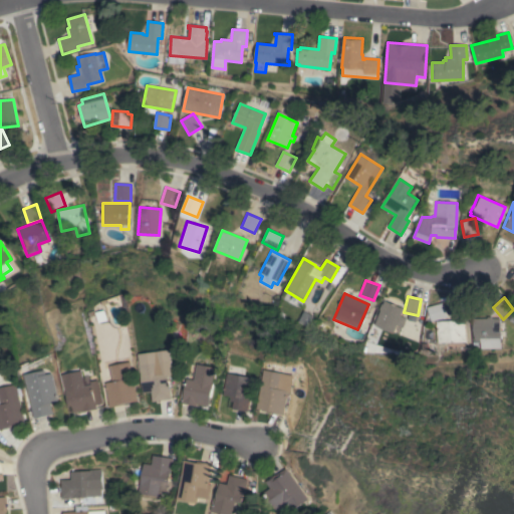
[(380,310),(378,309),(381,303),(382,304),(384,300),(403,308),(400,315),(407,318),(402,327),(396,325),(392,333),(373,324),(380,310)]
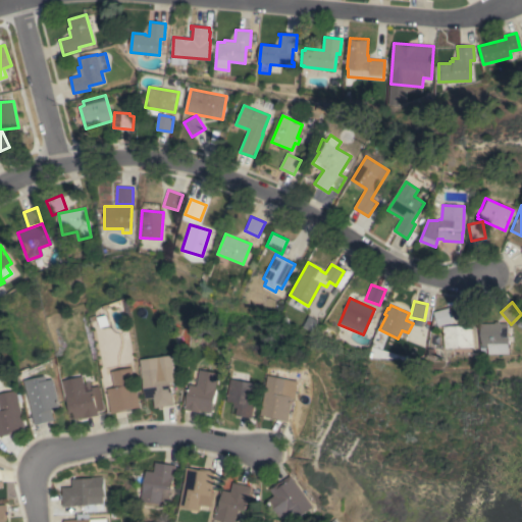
[(433,312),(450,307),(454,322),(437,326),(433,312)]
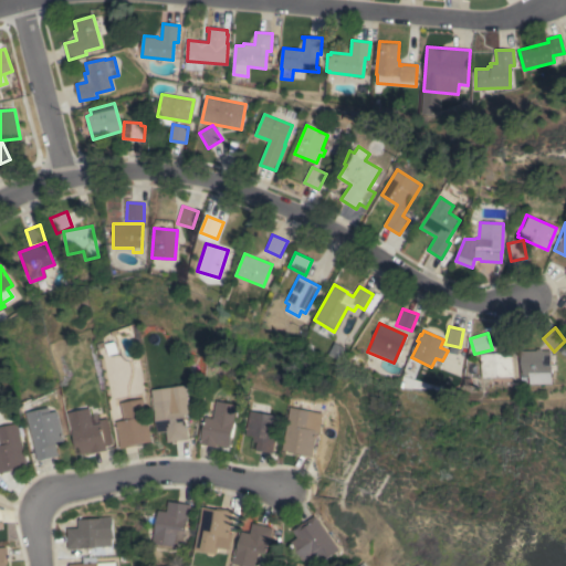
[(103,339),(108,357),(118,354),(113,336),(103,339)]
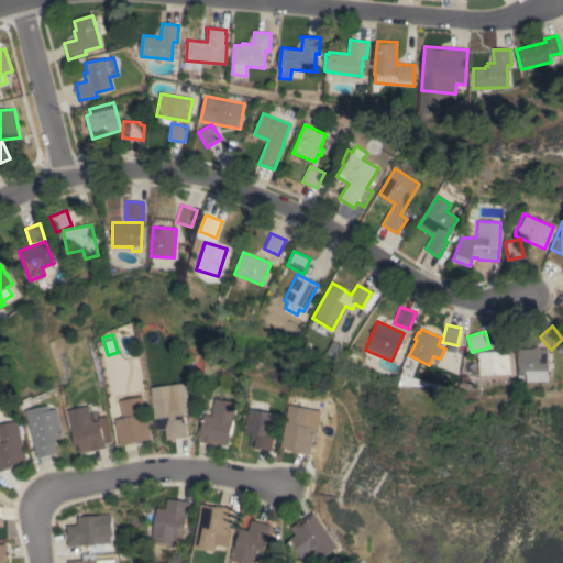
[(476,352),(507,351),(508,374),(477,375),(476,352)]
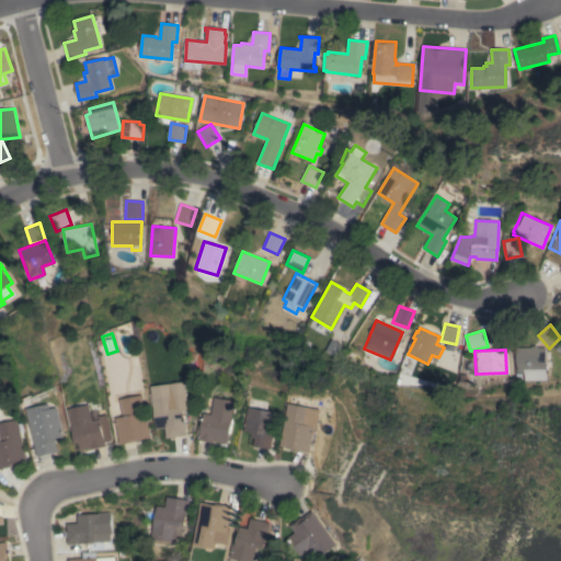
[(521,380),(521,371),(515,371),(515,350),(544,350),(544,369),(542,369),(542,380),(521,380)]
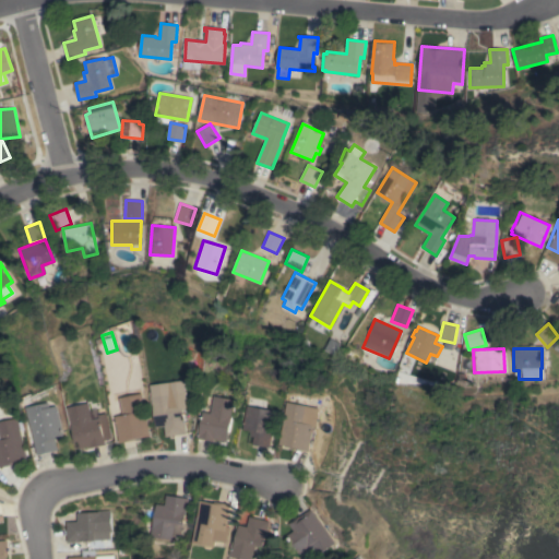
[(151,395),(171,392),(174,408),(181,407),(186,433),(165,437),(164,426),(155,427),(151,395)]
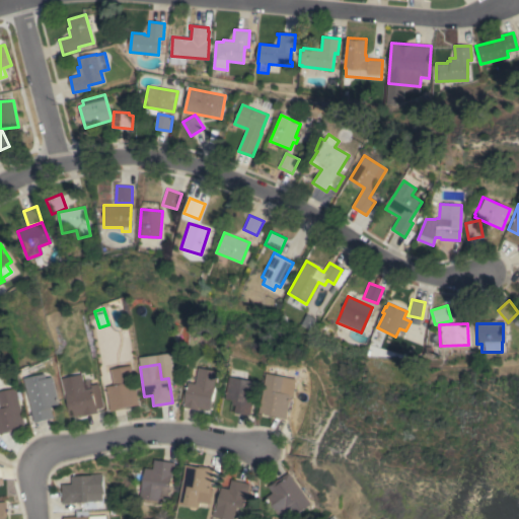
[(138,404),(126,406),(126,409),(110,411),(102,371),(112,370),(112,369),(130,365),(138,404)]
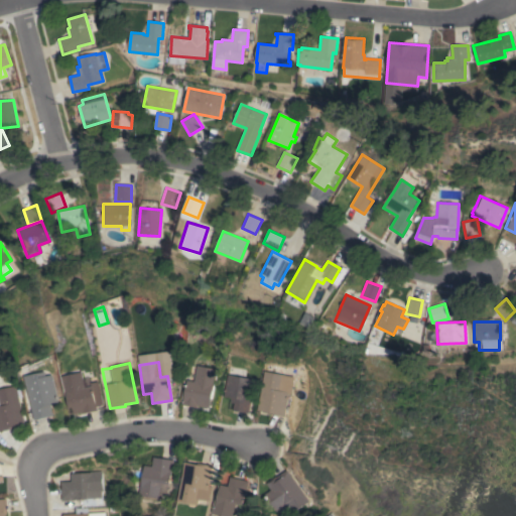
[(187,380),(194,381),(197,365),(217,369),(210,407),(198,405),(198,407),(182,404),(187,380)]
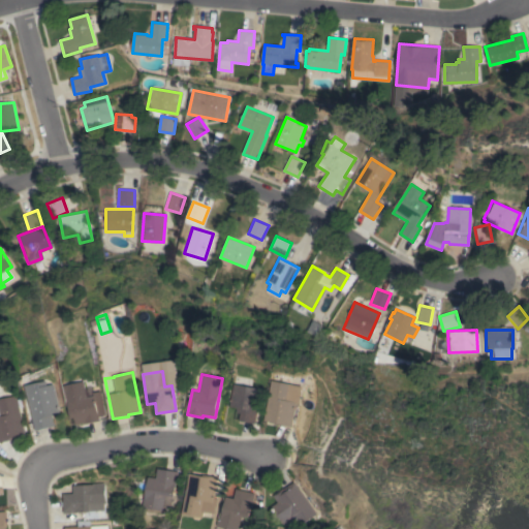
[(23,407),(29,406),(24,385),(45,380),(47,385),(53,383),(59,413),(52,414),(54,426),(34,431),(32,423),(27,424),(23,407)]
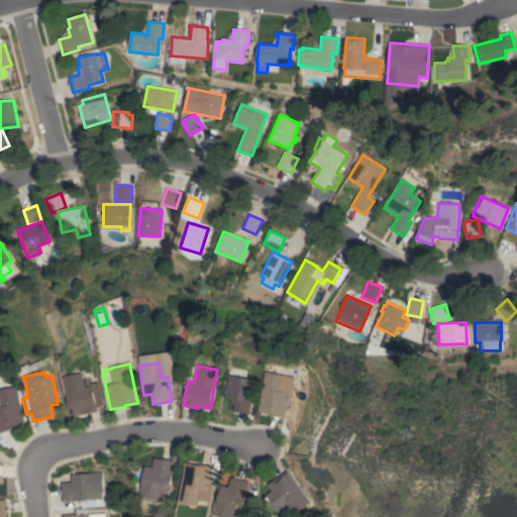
[(266,372),(286,376),(283,391),(290,393),(285,417),(270,414),(270,413),(259,411),(266,372)]
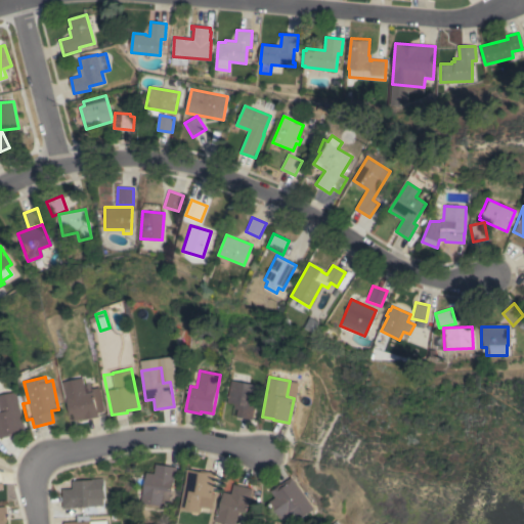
[(82,378),(84,385),(89,384),(90,389),(99,387),(104,410),(97,412),(98,417),(83,420),(83,419),(75,421),(74,413),(70,415),(67,397),(66,398),(61,382),(82,378)]
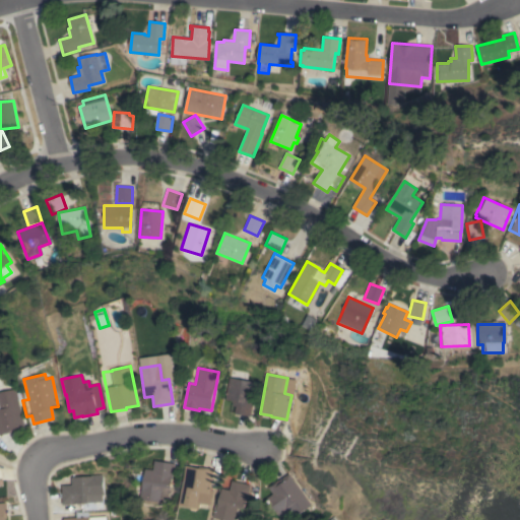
[(230,377),(257,382),(251,416),(236,413),(237,406),(232,405),(233,400),(225,399),(230,377)]
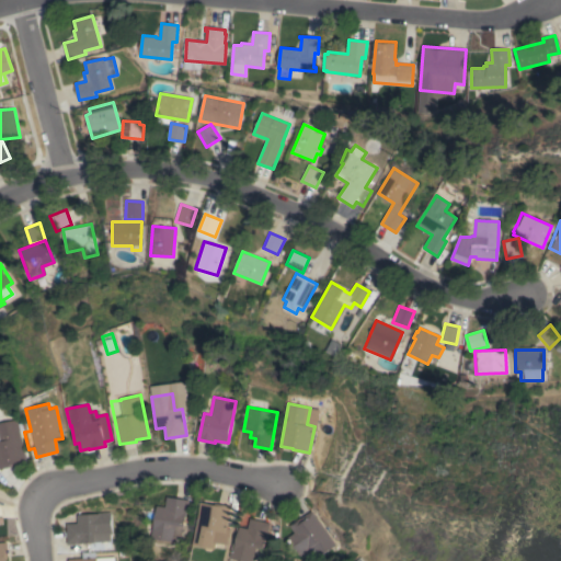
[(0,422),(16,419),(26,461),(13,465),(13,466),(0,468),(0,422)]
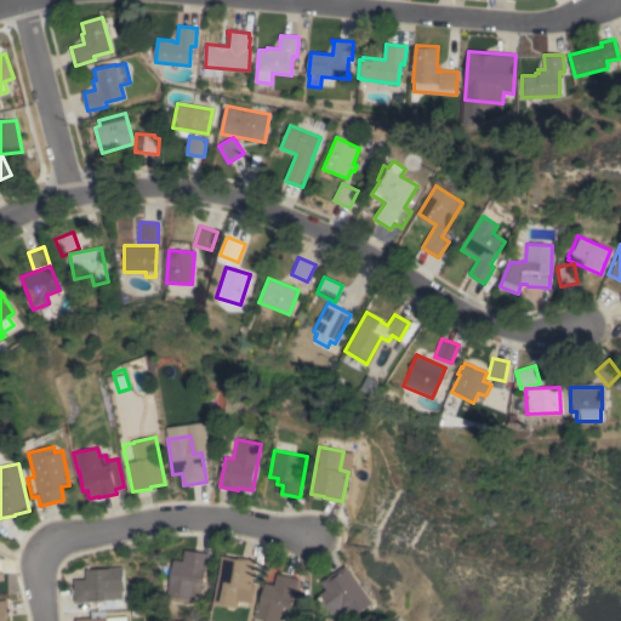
[(174,559),(182,560),(183,550),(206,553),(201,584),(192,582),(189,596),(192,596),(191,599),(167,596),(174,559)]
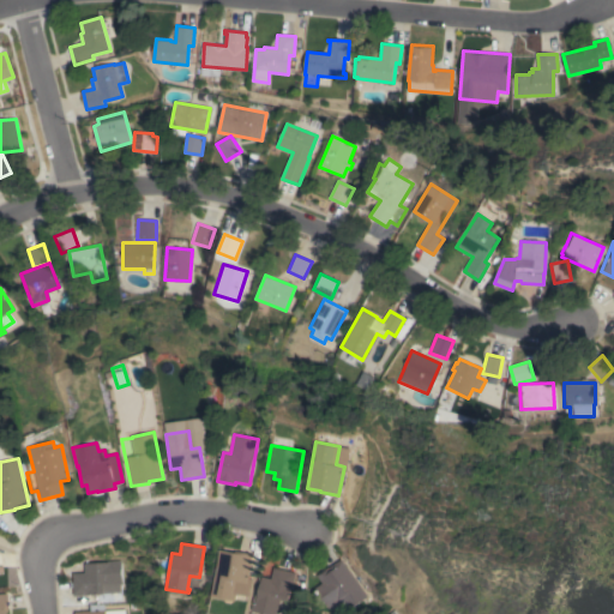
[(220,549),(239,553),(239,552),(252,554),(247,579),(250,579),(247,595),(235,594),(234,601),(211,596),(220,549)]
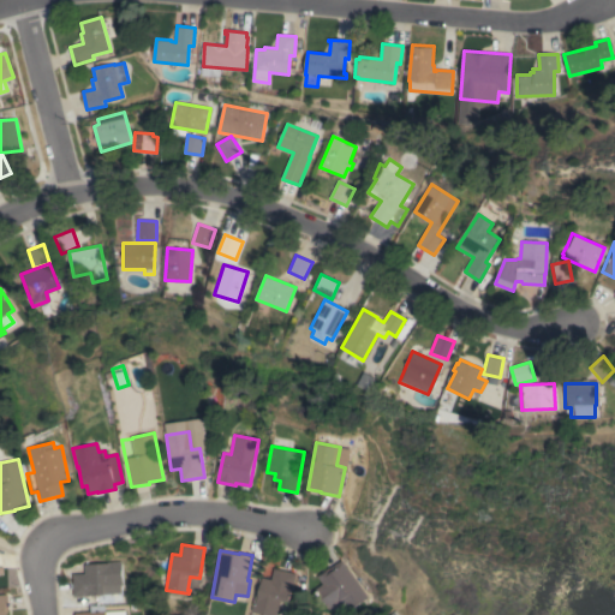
[(366,598),(347,611),(339,601),(338,602),(339,603),(329,609),(317,592),(318,591),(316,587),(322,584),(316,575),(318,574),(320,574),(340,560),(366,598)]
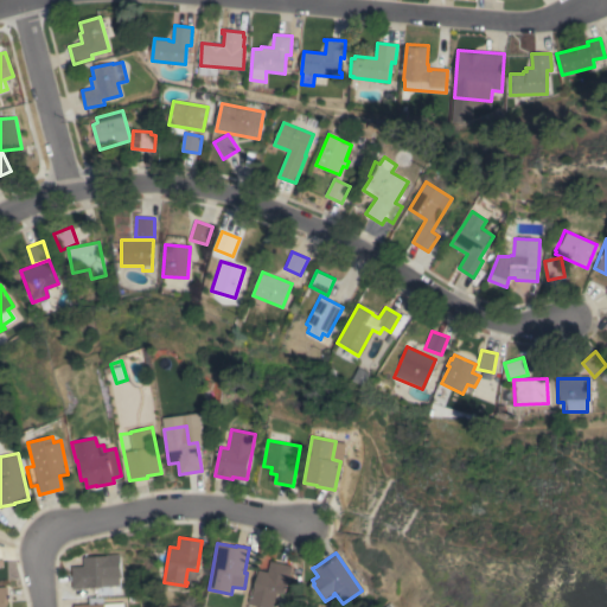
[(71,567),(83,566),(82,557),(103,556),(103,555),(117,554),(119,577),(116,577),(117,586),(101,586),(101,588),(72,589),(71,567)]
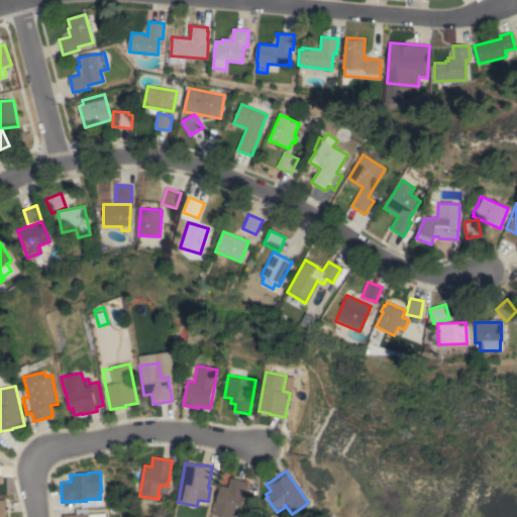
[(221,486),(228,487),(230,478),(249,482),(243,506),(236,505),(232,516),(222,516),(213,515),(221,486)]
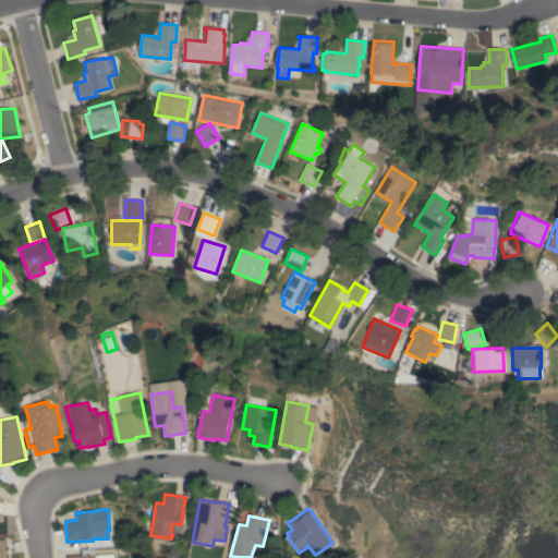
[(68,557),(68,556),(81,555),(81,549),(93,548),(94,555),(111,554),(111,557),(68,557)]
